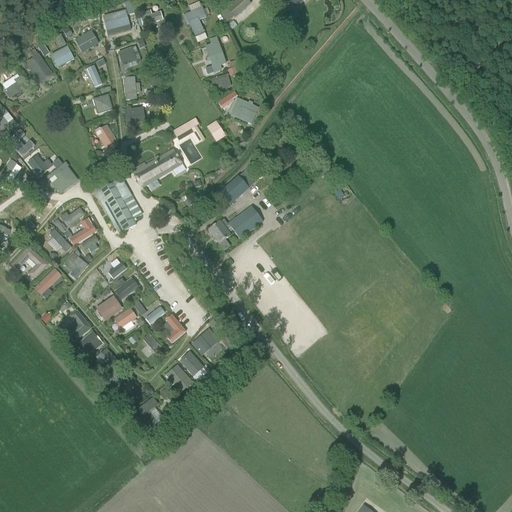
[(245,0),(237,0),(225,11),(232,18),(248,3),(245,0)]
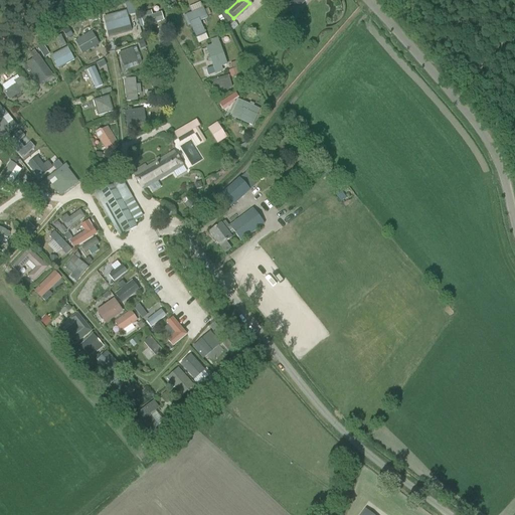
[(132,1),(126,3),(129,16),(135,14),(132,1)]
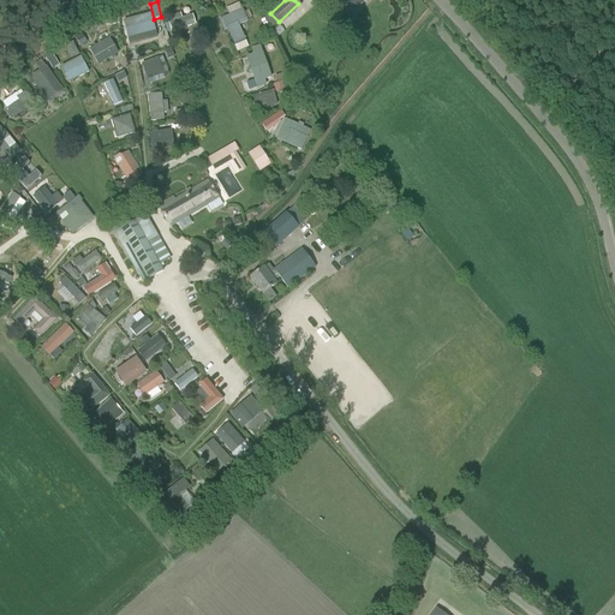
[(168,11),(171,30),(193,27),(191,9),(168,11)]
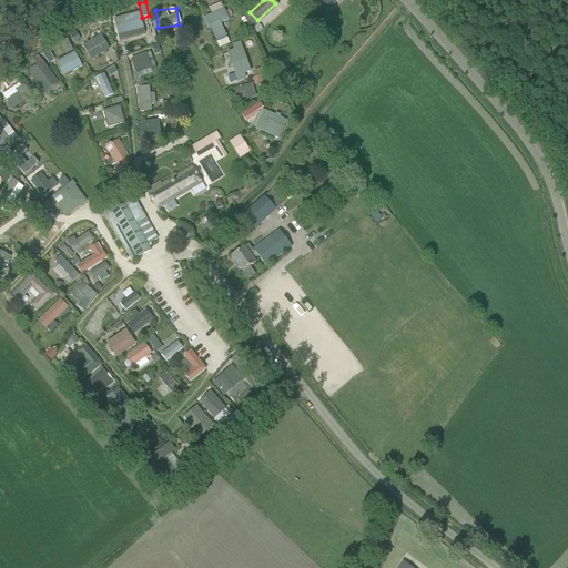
[(211,13),(204,17),(215,41),(219,48),(230,43),(226,37),(221,23),(229,19),(229,18),(225,11),(224,8),(223,9),(211,13)]
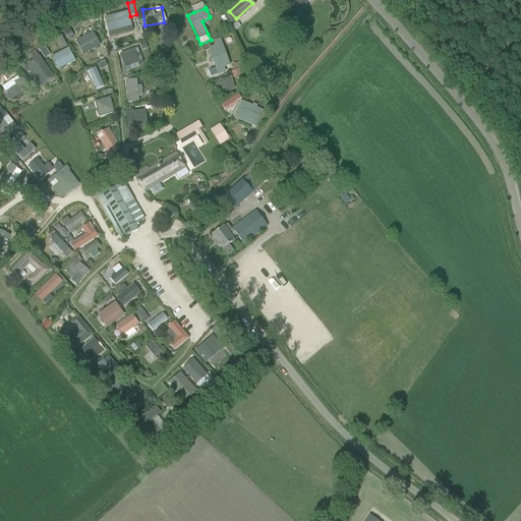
[(126,11),(104,17),(109,38),(132,32),(126,11)]
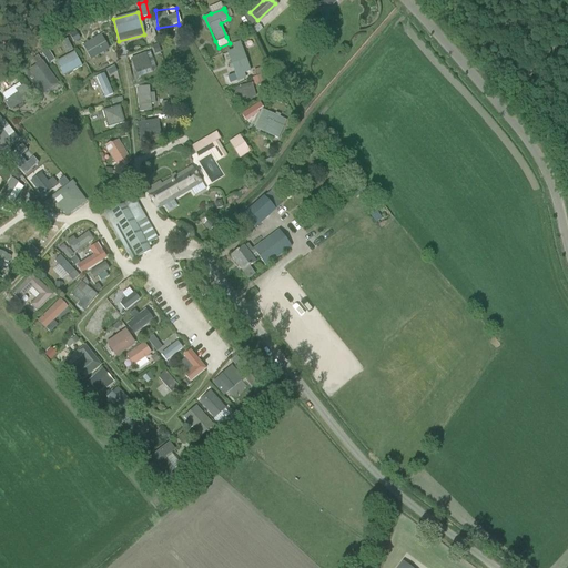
[(105,13),(97,14),(98,23),(107,22),(105,13)]
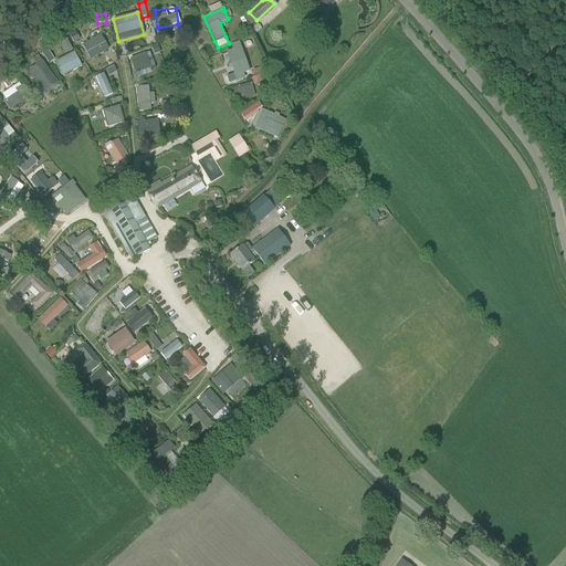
[(108,51),(100,37),(82,46),(90,61),(108,51)]
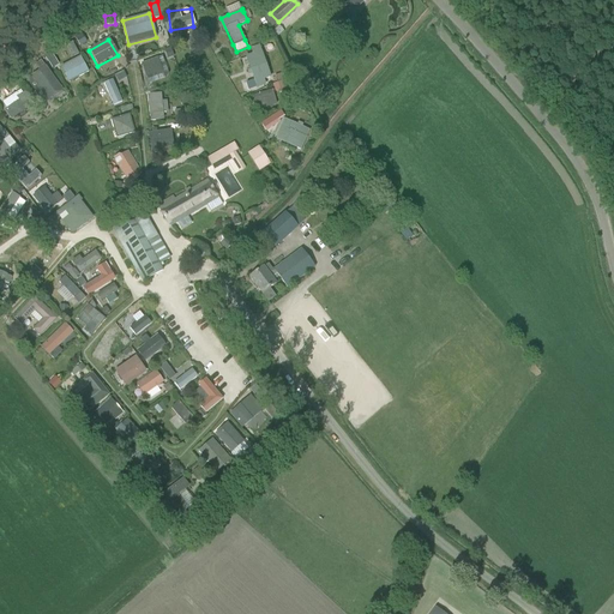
[(270,78),(258,44),(250,48),(252,53),(245,55),(257,89),(265,85),(264,79),(270,78)]
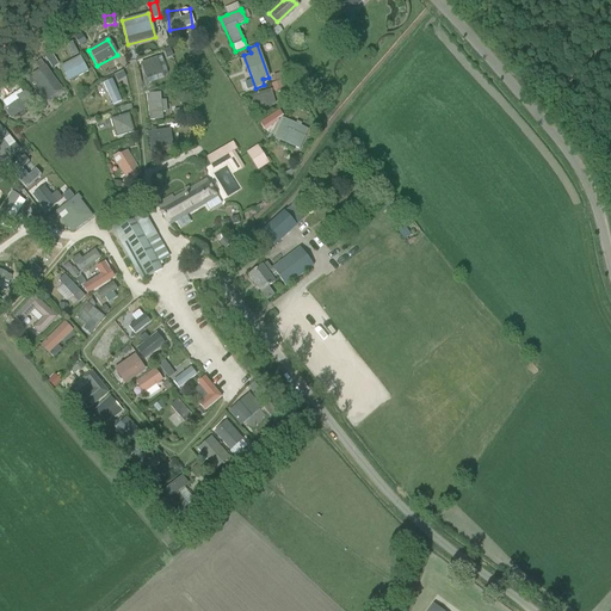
[(171,48),(164,50),(166,59),(173,56),(171,48)]
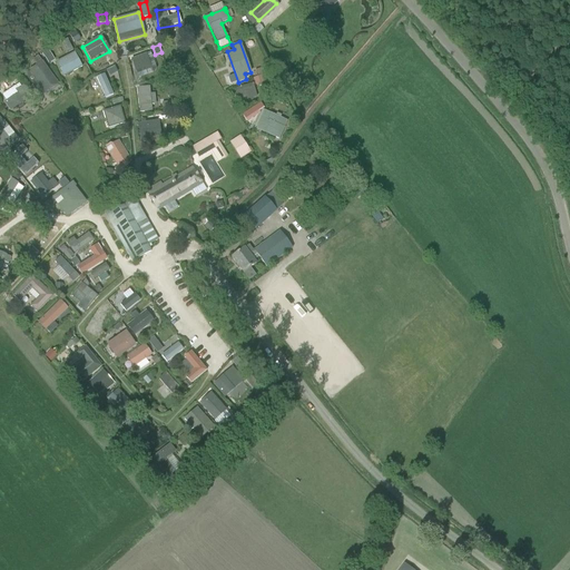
[(147,52),(130,59),(136,75),(137,74),(138,76),(145,75),(144,71),(153,69),(147,52)]
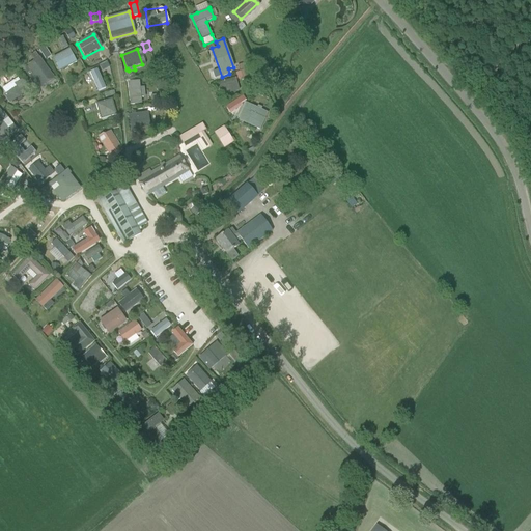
[(58,73),(76,63),(70,50),(51,59),(58,73)]
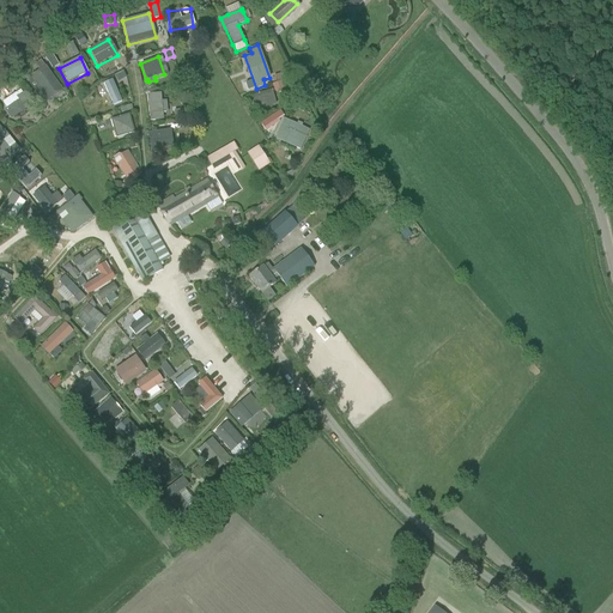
[(62,90),(46,65),(44,66),(41,60),(35,64),(38,70),(30,76),(48,99),(62,90)]
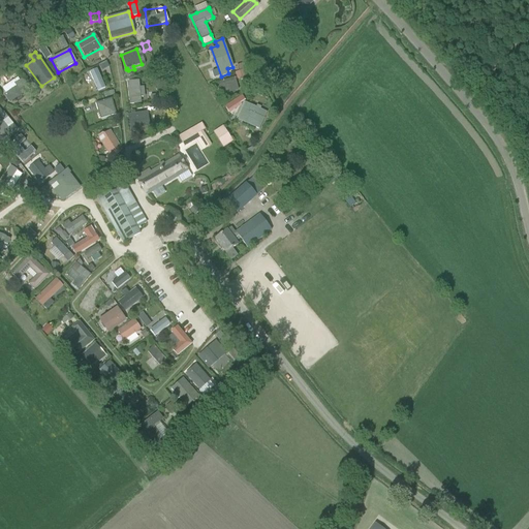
[(21,62),(16,65),(20,70),(25,66),(21,62)]
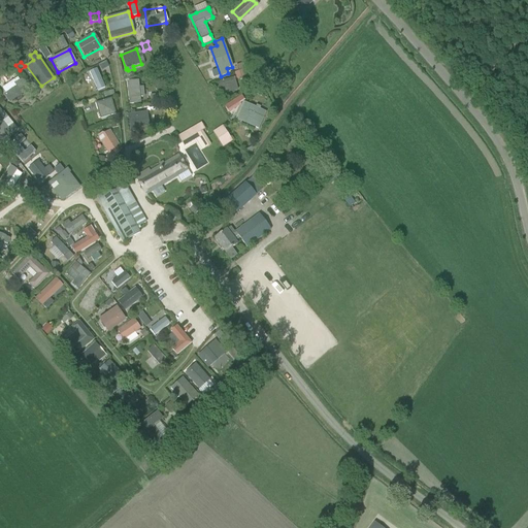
[(99,66),(101,70),(108,67),(105,62),(99,66)]
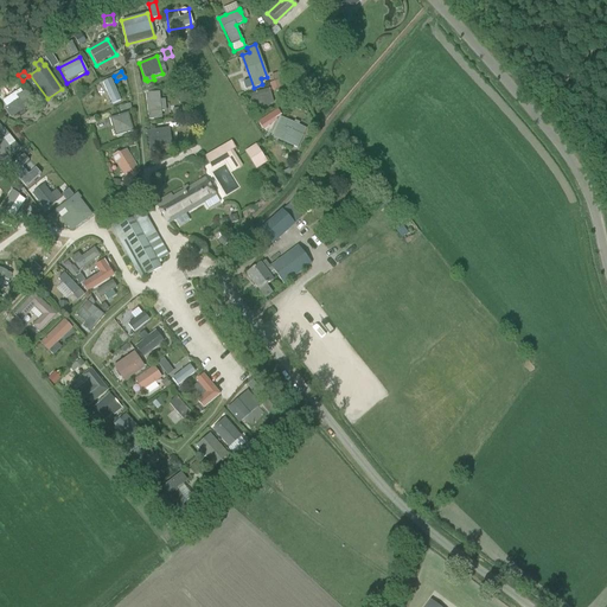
[(14,76),(8,80),(13,88),(19,84),(14,76)]
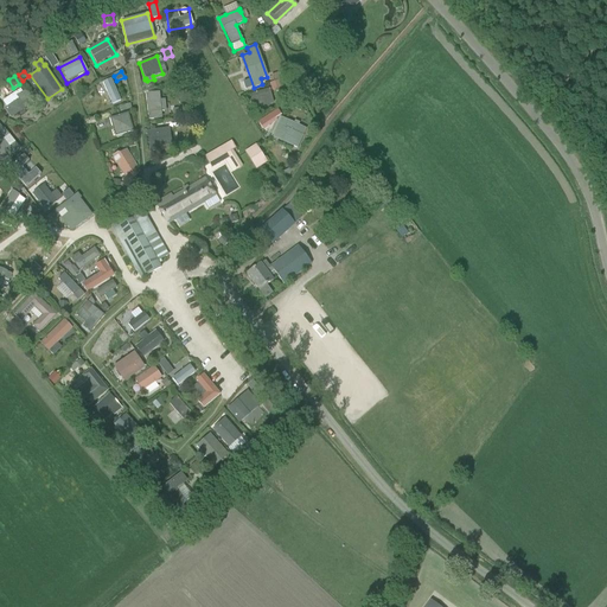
[(112,78),(102,82),(110,106),(120,102),(112,78)]
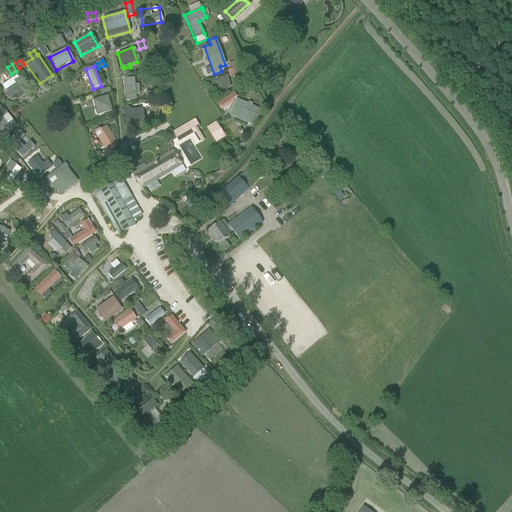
[(230,69),(227,70),(229,76),(232,75),(241,73),(239,67),(236,67),(230,69)]
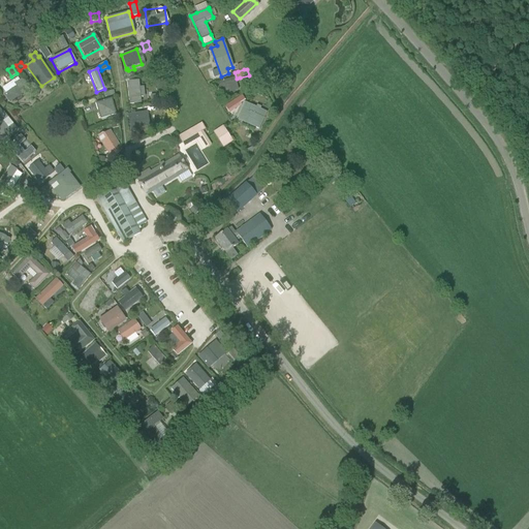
[(238,91),(235,79),(218,84),(222,96),(238,91)]
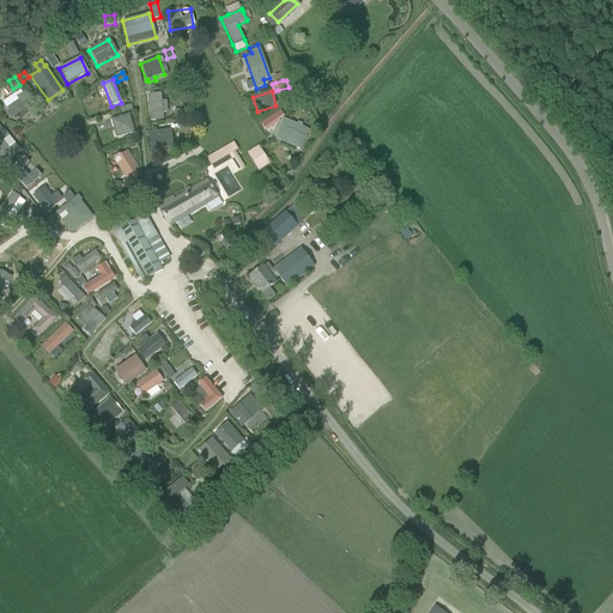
[(18,101),(5,109),(11,119),(35,104),(28,95),(24,92),(16,97),(18,101)]
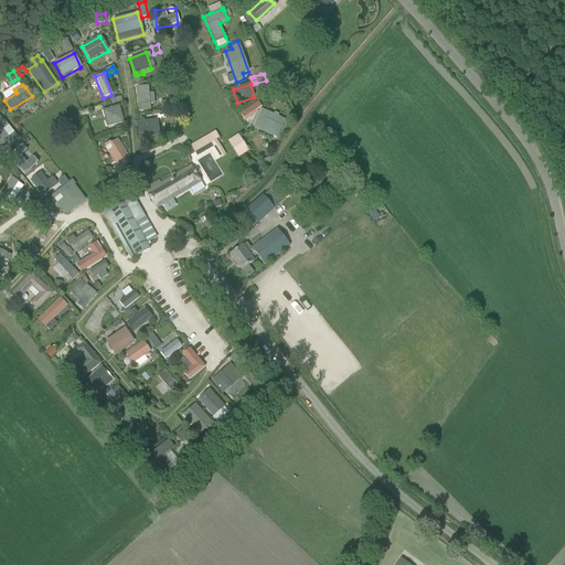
[(155,104),(153,93),(149,93),(148,85),(136,87),(138,112),(150,110),(150,104),(155,104)]
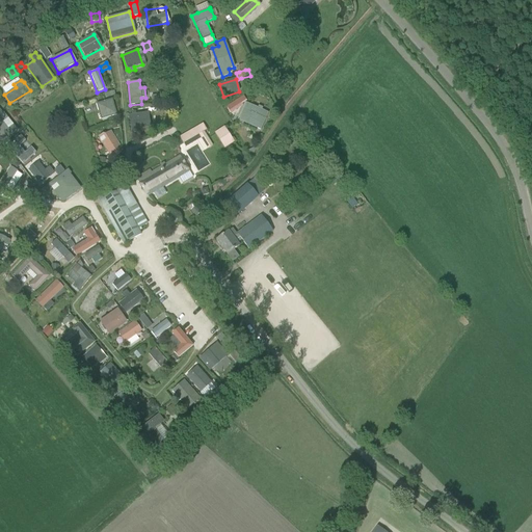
[(243,95),(228,105),(232,111),(247,102),(243,95)]
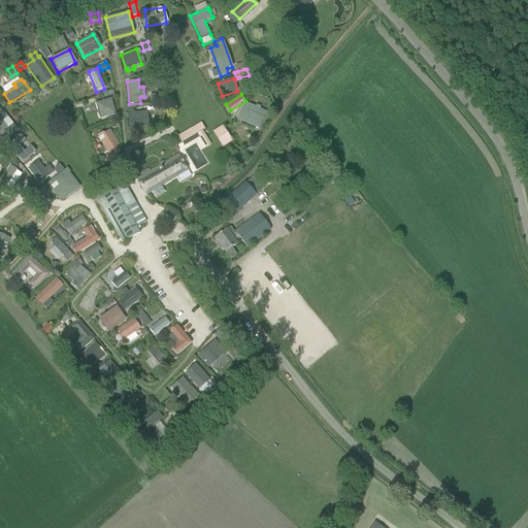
[(116,113),(110,98),(95,103),(100,119),(116,113)]
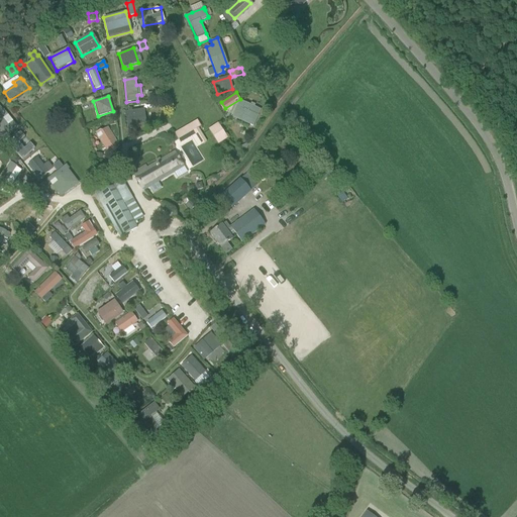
[(252,126),(261,109),(238,100),(231,116),(252,126)]
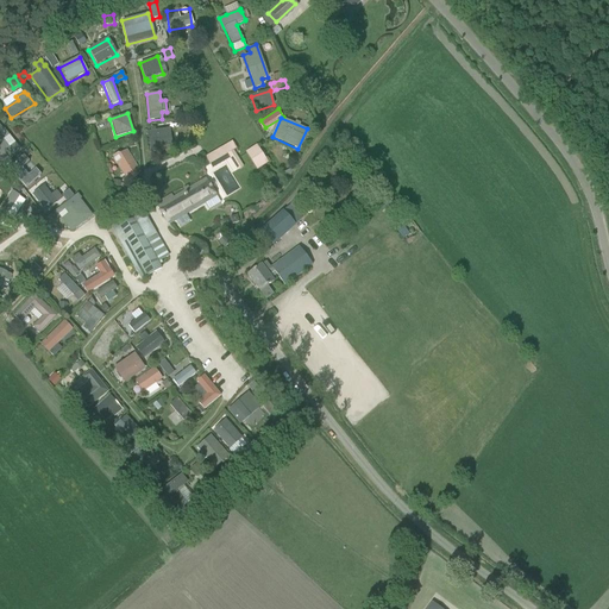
[(0,163),(20,148),(4,129),(0,131),(0,163)]
